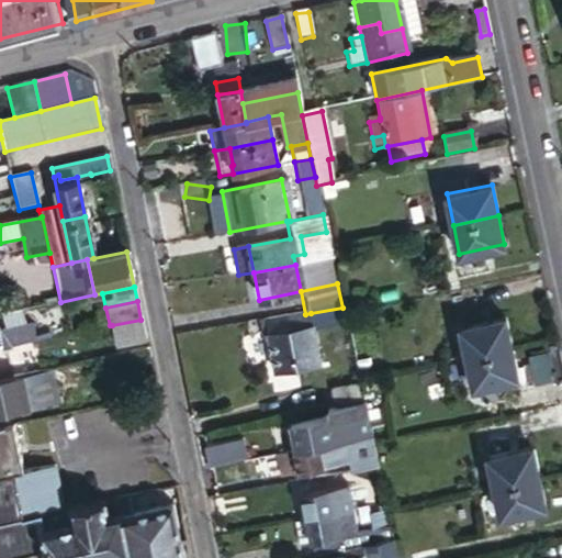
[(311,313),(305,314),(285,319),(296,369),(321,365),(311,313)]
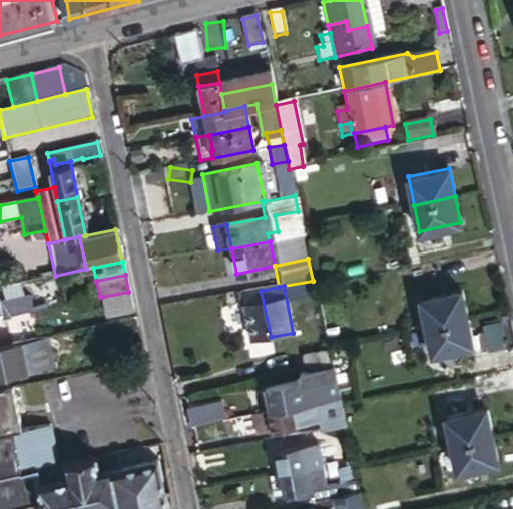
[(271,337),(261,291),(240,294),(250,341),(271,337)]
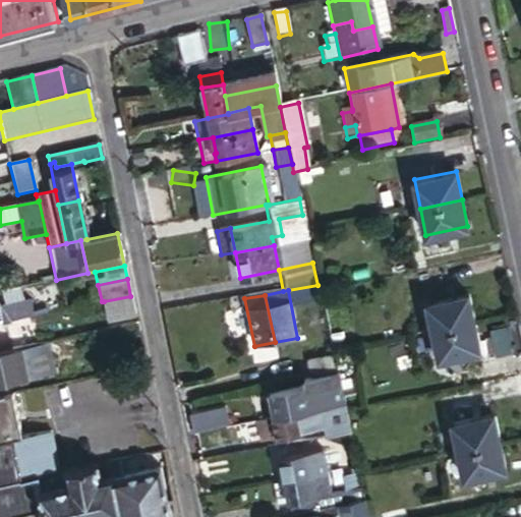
[(108,322),(134,317),(130,296),(104,301),(108,322)]
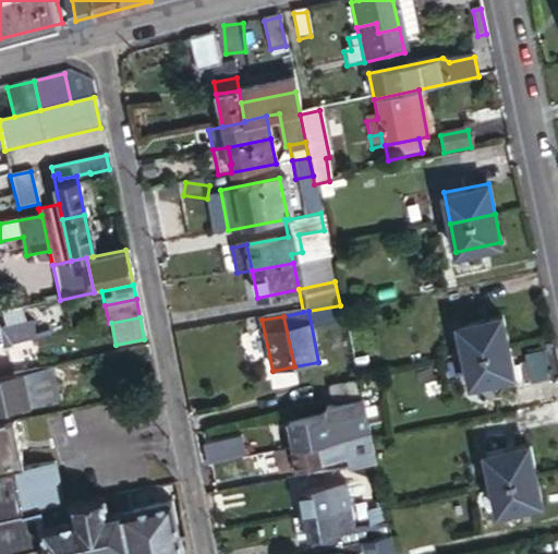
[(464,356),(507,347),(501,318),(459,326),(464,356)]
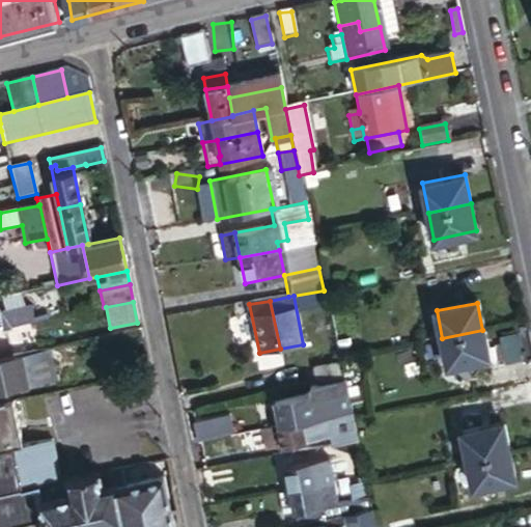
[(0,329),(3,328),(27,323),(24,308),(0,313),(0,329)]
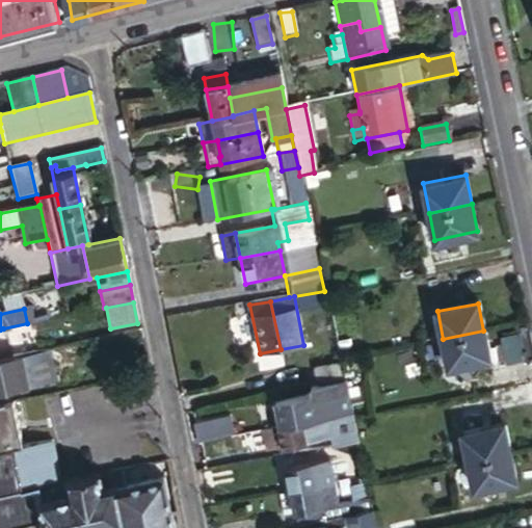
[(489,360),(483,331),(443,339),(449,367),(489,360)]
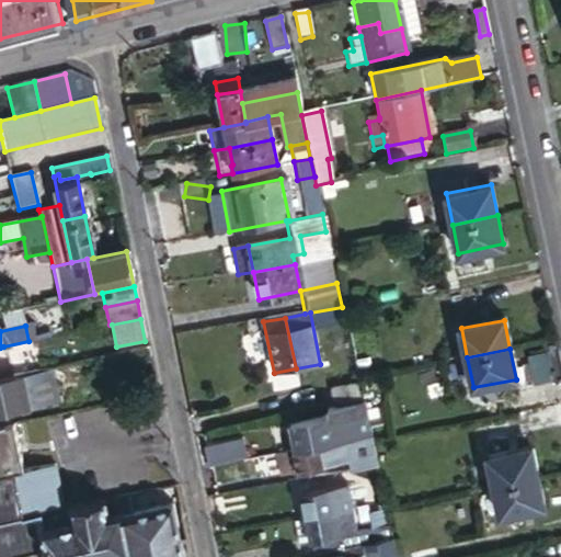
[(0,427),(3,425),(2,421),(31,416),(31,410),(56,405),(48,370),(0,378),(0,427)]
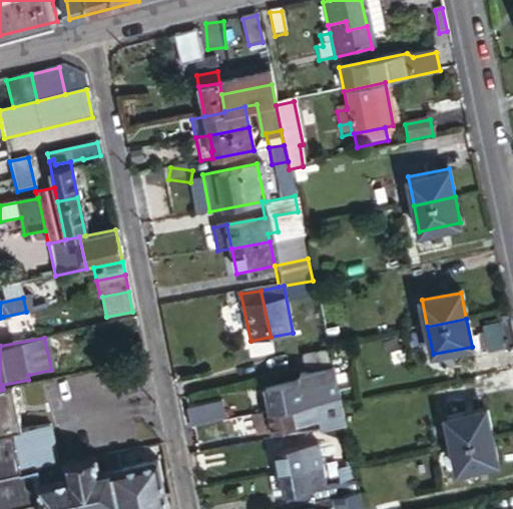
[(330,367),(327,349),(299,355),(302,373),(330,367)]
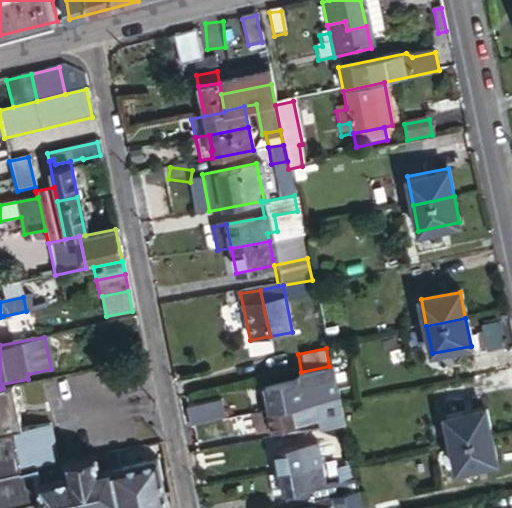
[(264,386),(268,409),(319,400),(315,377),(331,374),(329,366),(301,372),(298,372),(300,379),(264,386)]
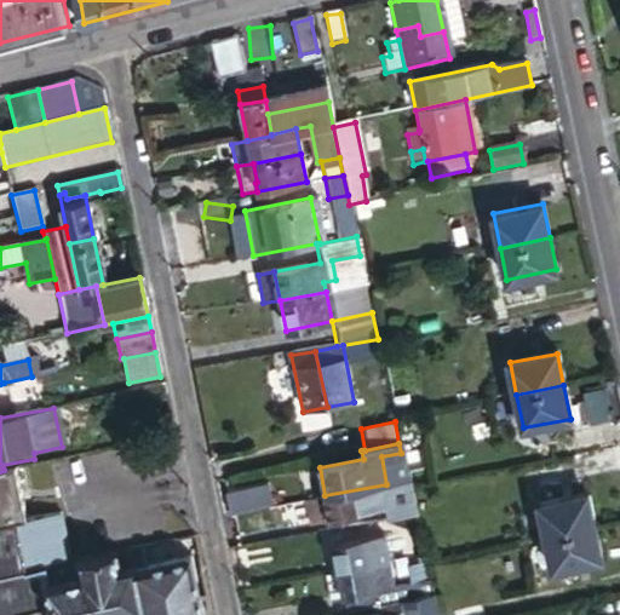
[(386,487),(407,483),(401,453),(382,457),(386,484),(386,487)]
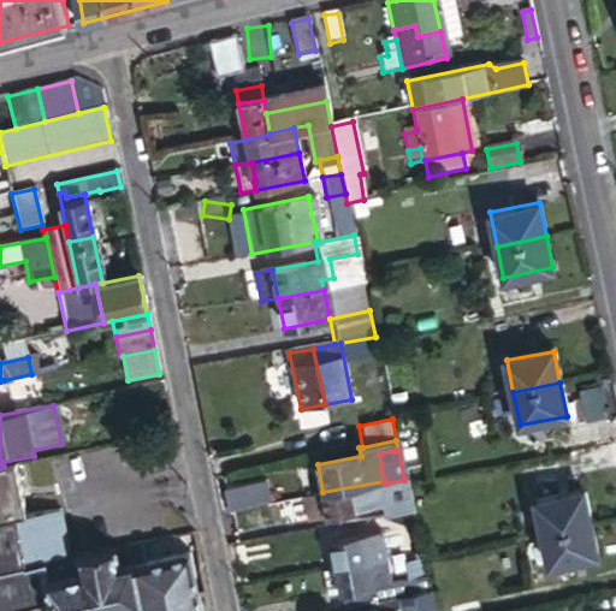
[(224,486),(229,510),(270,503),(265,479),(224,486)]
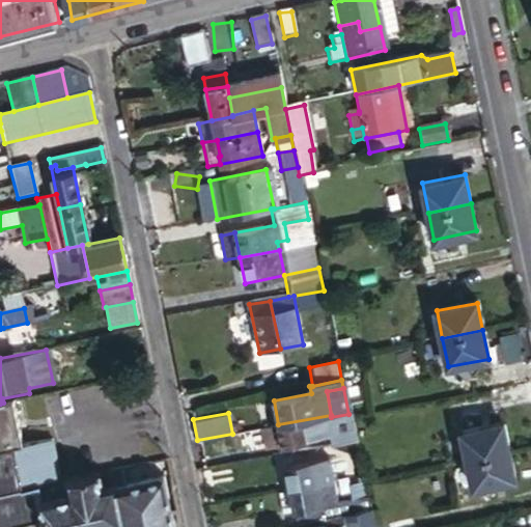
[(355,440),(348,414),(331,417),(331,415),(278,424),(282,445),(282,446),(304,442),(304,439),(330,435),(331,444),(355,440)]
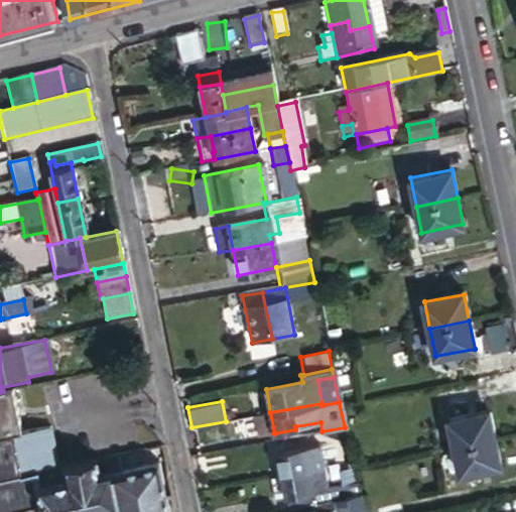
[(274,432),(270,412),(254,415),(257,435),(274,432)]
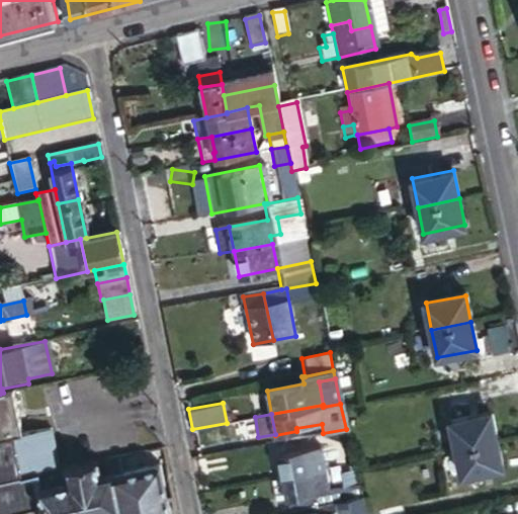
[(456,450),(496,441),(490,414),(450,423),(456,450)]
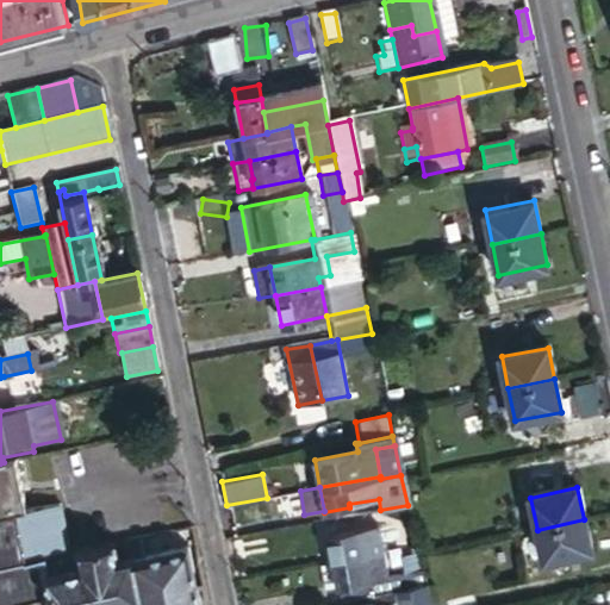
[(0,492),(0,517),(14,515),(25,562),(44,559),(68,554),(57,506),(24,513),(19,490),(10,491),(0,492)]
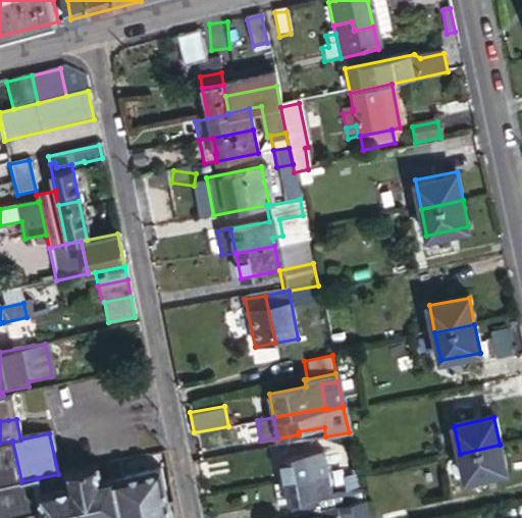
[(0,443),(0,517),(25,517),(45,513),(38,478),(21,481),(12,441),(0,443)]
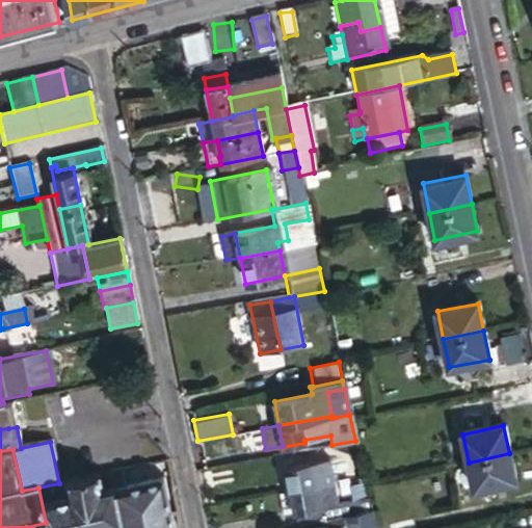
[(514,482),(509,453),(469,463),(475,491),(514,482)]
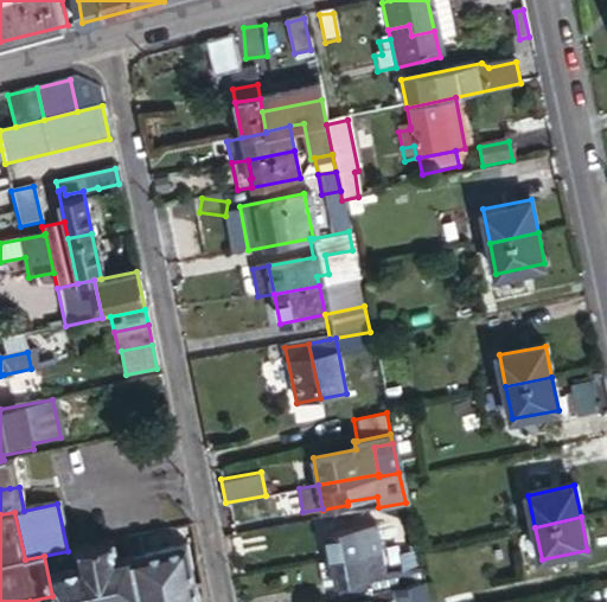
[(332,561),(377,552),(371,526),(327,536),(332,561)]
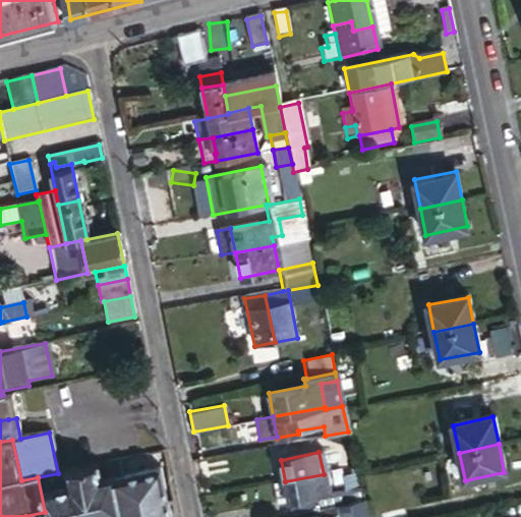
[(45,512),(46,516),(118,516),(123,515),(123,516),(170,516),(162,470),(124,477),(121,460),(58,473),(38,477),(45,512)]
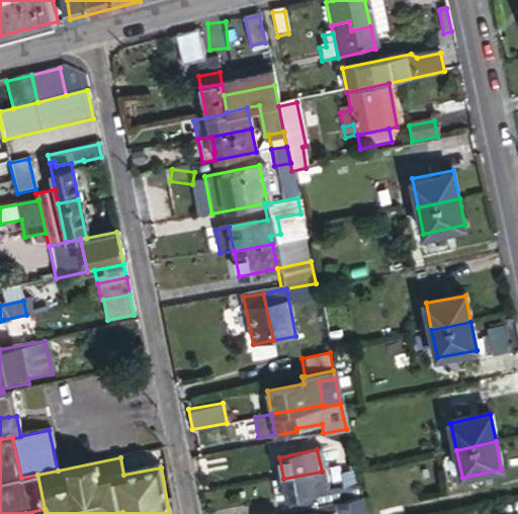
[(357,487),(353,465),(347,466),(348,473),(338,475),(341,491),(357,487)]
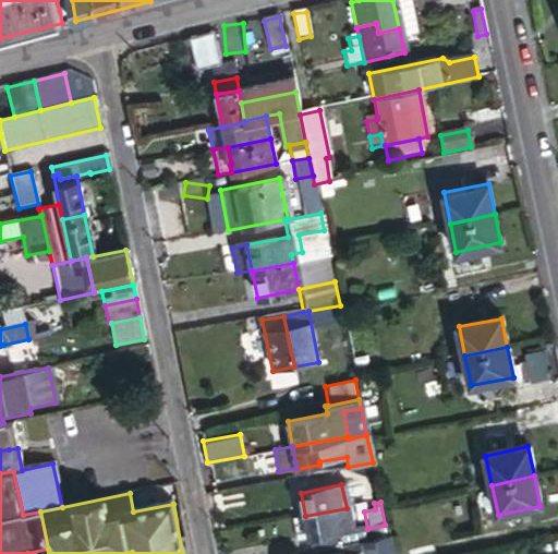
[(385,525),(367,529),(351,531),(347,508),(305,516),(291,519),(295,542),(310,539),(312,552),(360,543),(388,538),(385,525)]
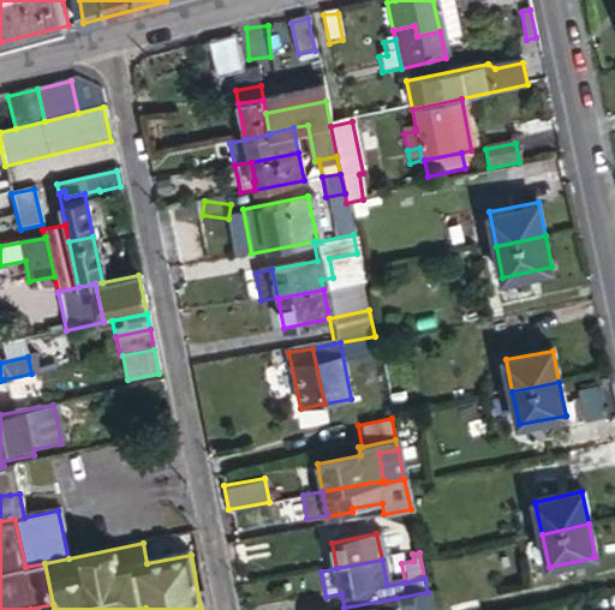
[(430,609),(428,592),(396,598),(398,609),(376,609),(430,609)]
